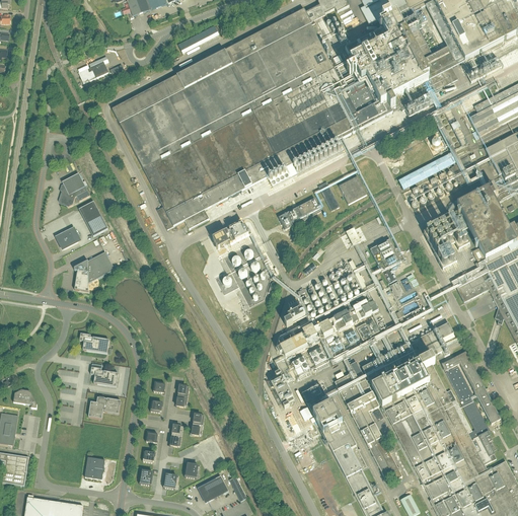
[(116,0),(117,2),(121,0),(122,1),(126,0),(126,1),(127,1),(129,4),(131,10),(132,15),(149,9),(167,2),(172,0),(116,0)]
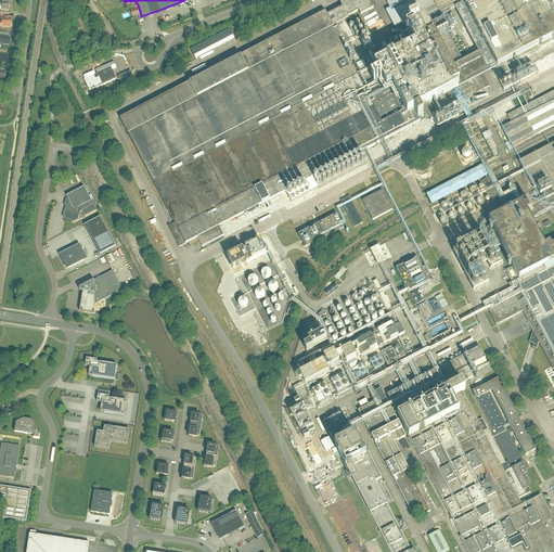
[(342,0),(339,1),(340,4),(346,14),(357,9),(359,12),(372,5),(369,0),(342,0)]
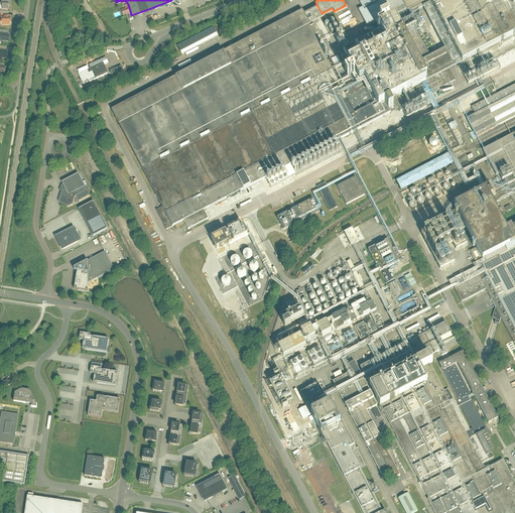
[(342,62),(332,68),(362,125),(389,111),(389,112),(398,107),(399,109),(401,108),(404,115),(425,105),(420,96),(444,83),(455,78),(448,67),(458,61),(456,58),(460,56),(458,54),(455,55),(448,44),(429,53),(416,28),(419,27),(417,23),(424,20),(417,7),(408,12),(401,0),(359,0),(362,5),(358,7),(366,23),(375,18),(377,23),(380,29),(343,48),(348,58),(342,61),(342,62)]
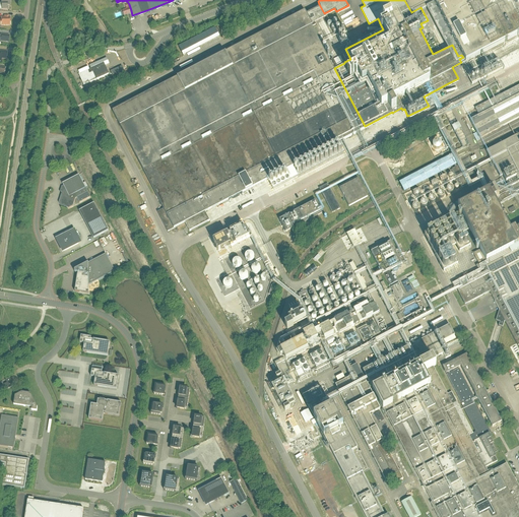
[(404,0),(411,12),(420,7),(430,3),(452,45),(458,56),(461,55),(463,57),(459,59),(461,62),(471,82),(478,78),(482,75),(483,75),(502,66),(498,58),(518,46),(518,11),(513,0),(514,0),(404,0)]
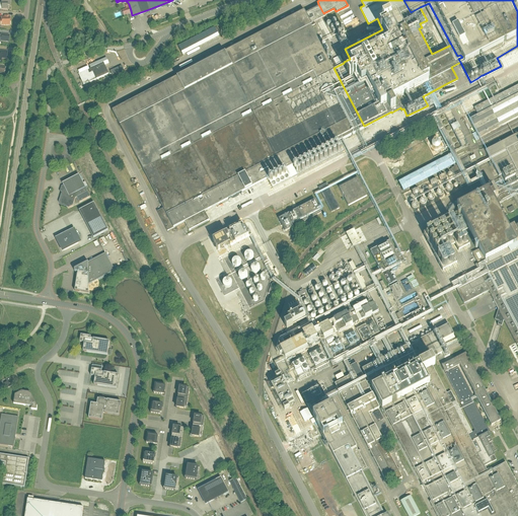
[(204,209),(291,163),(364,126),(334,68),(309,23),(310,22),(324,15),(318,4),(304,11),(303,9),(230,47),(112,108),(162,206),(156,209),(166,228),(183,219),(189,228),(209,218),(204,209)]
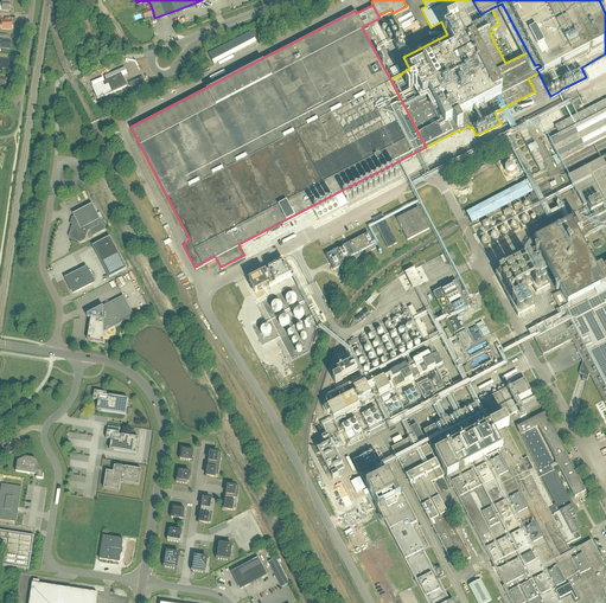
[(8,17),(8,14),(4,15),(4,17),(0,17),(0,20),(0,26),(11,26),(11,17),(8,17)]
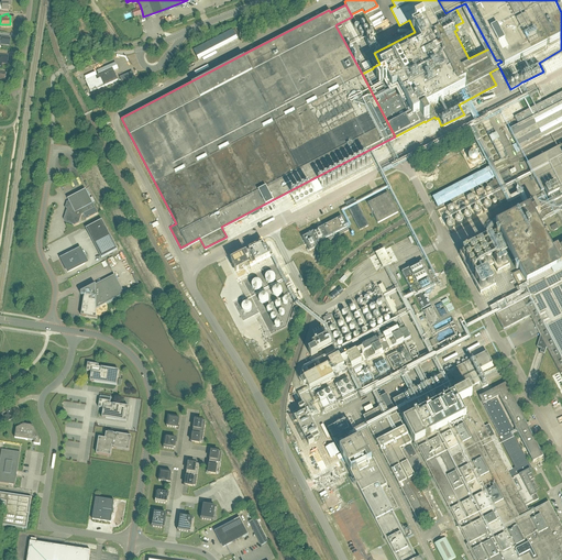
[(364,55),(357,58),(361,65),(367,61),(364,55)]
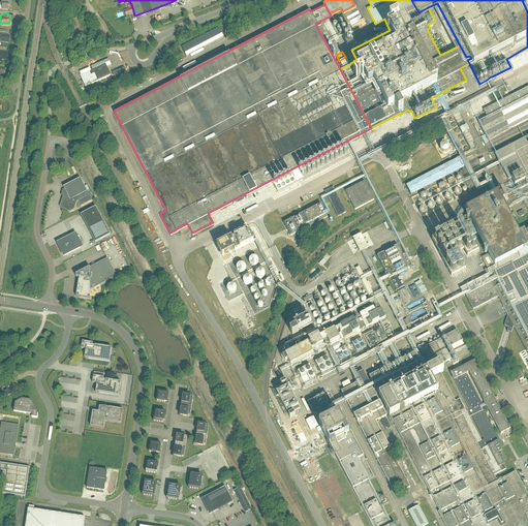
[(110,72),(104,61),(90,68),(91,71),(94,70),(90,72),(89,68),(80,72),(84,84),(110,72)]
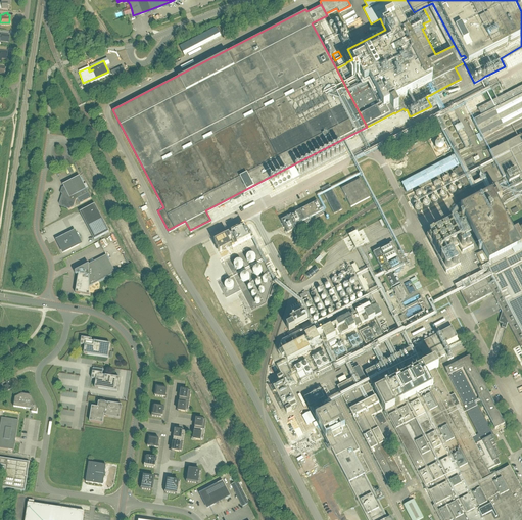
[(496,186),(491,188),(460,204),(482,248),(475,252),(481,263),(521,241),(521,224),(513,229),(506,216),(510,214),(507,207),(503,210),(500,204),(521,192),(521,82),(477,106),(480,113),(471,117),(481,137),(521,114),(521,132),(488,149),(495,163),(502,175),(505,174),(508,180),(510,183),(497,189),(496,186)]
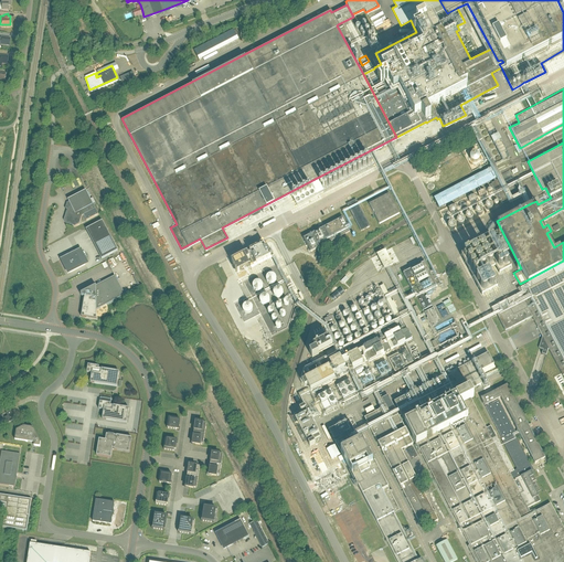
[(488,133),(491,139),(495,138),(500,151),(502,150),(500,145),(501,144),(496,129),(488,133)]
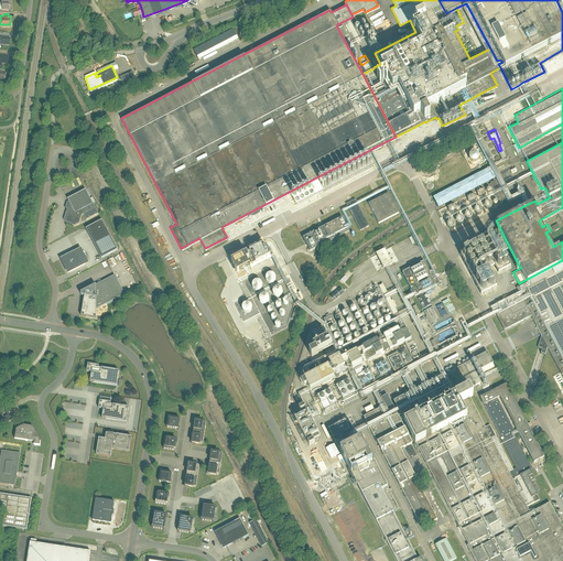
[(418,161),(435,152),(433,148),(415,157),(418,161)]
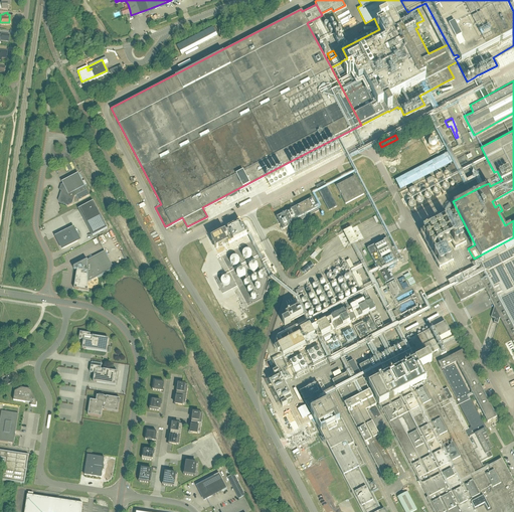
[(457,183),(462,180),(453,162),(448,165),(457,183)]
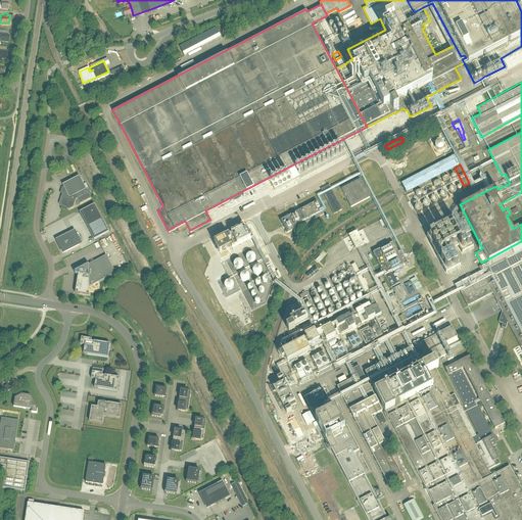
[(79,201),(90,195),(79,174),(62,183),(62,184),(61,185),(59,190),(61,191),(58,201),(60,204),(68,207),(73,204),(75,197),(77,196),(79,201)]
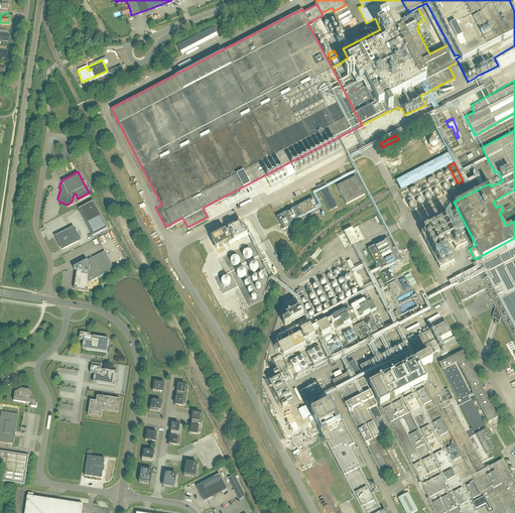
[(346,203),(364,193),(354,174),(336,183),(346,203)]
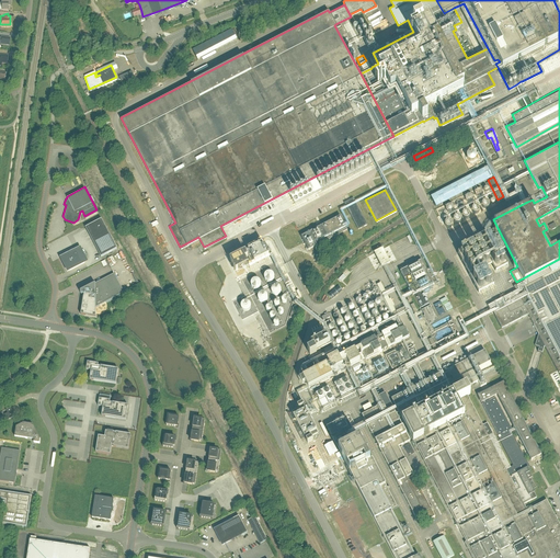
[(366,223),(352,196),(343,201),(357,228),(366,223)]
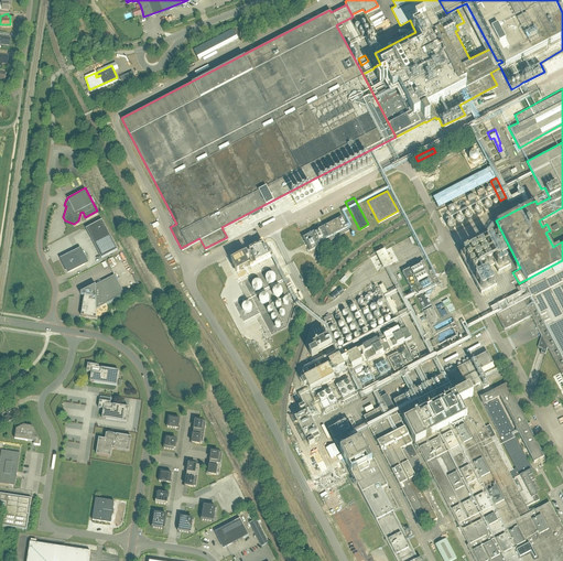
[(309,249),(318,244),(348,228),(342,215),(312,230),(302,235),(309,249)]
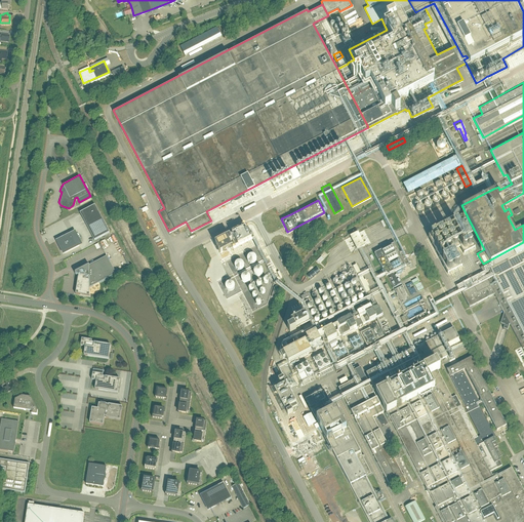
[(109,230),(94,202),(79,210),(79,211),(80,210),(94,237),(93,238),(109,230)]
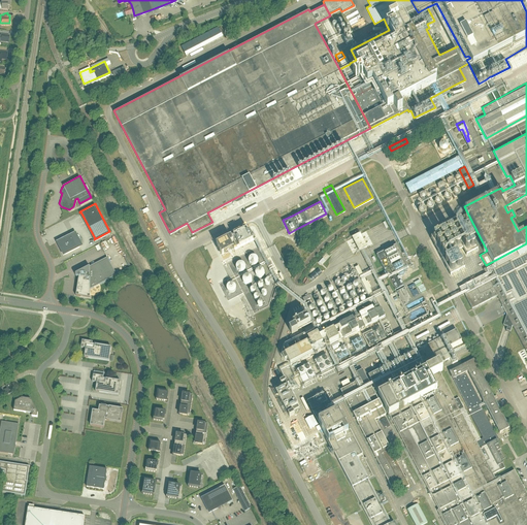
[(246,225),(229,234),(232,239),(235,245),(238,243),(252,236),(246,225)]
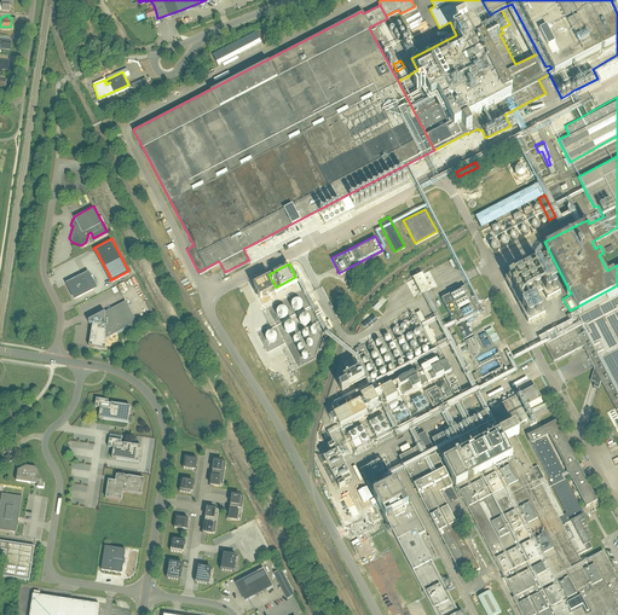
[(555,294),(543,265),(529,271),(532,278),(536,276),(541,288),(544,286),(549,296),(555,294)]
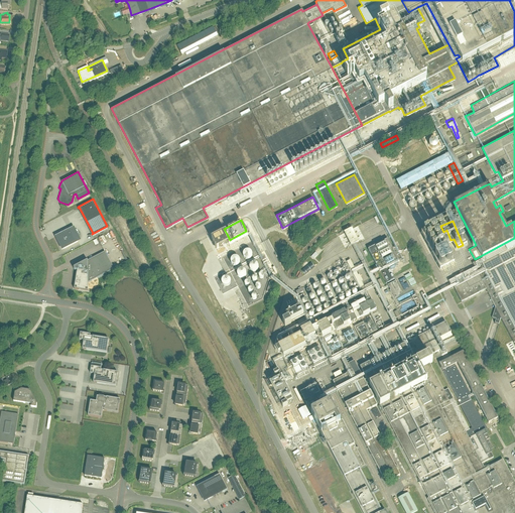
[(342,229),(348,242),(357,238),(350,225),(342,229)]
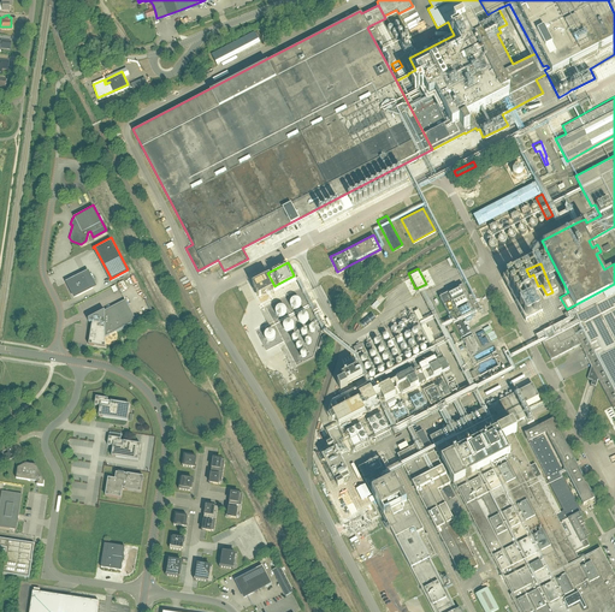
[(67,281),(74,292),(75,292),(92,284),(93,284),(93,283),(93,281),(87,272),(87,271),(86,271),(69,279),(69,280),(67,280),(67,281)]
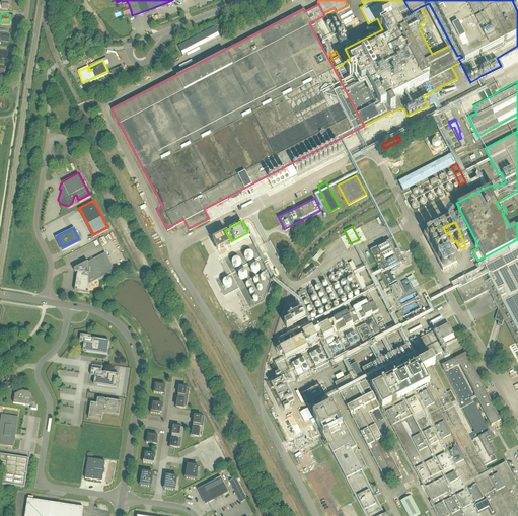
[(225,230),(212,237),(217,248),(229,242),(226,236),(228,235),(225,230)]
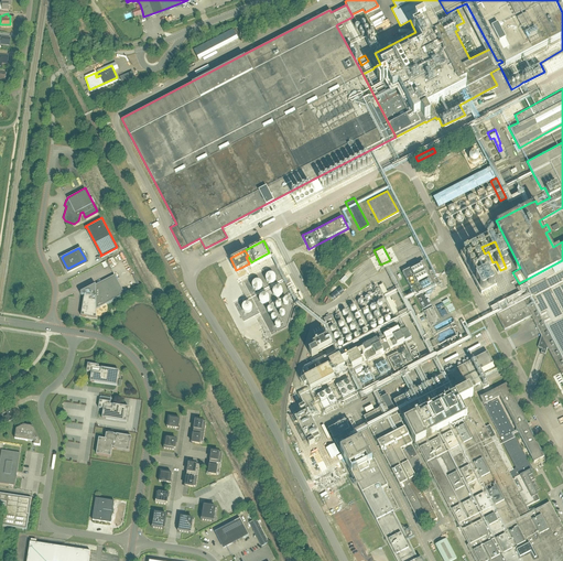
[(431,304),(424,291),(436,286),(423,260),(402,272),(414,297),(415,295),(422,309),(431,304)]
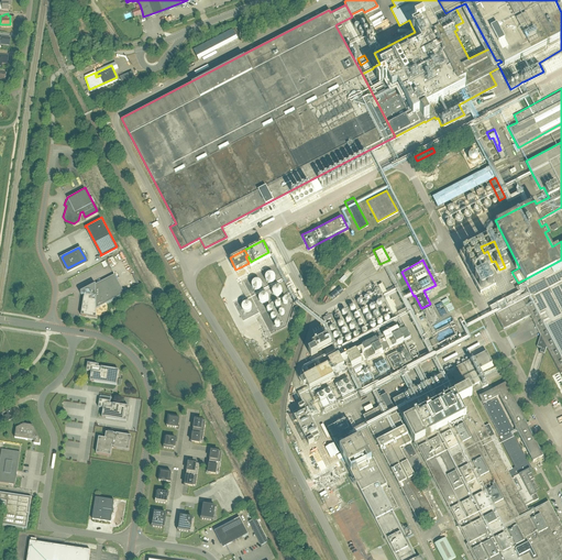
[(561,260),(518,283),(514,285),(517,289),(491,304),(503,327),(529,313),(539,333),(536,344),(540,346),(539,350),(543,351),(546,346),(561,376),(561,260)]
